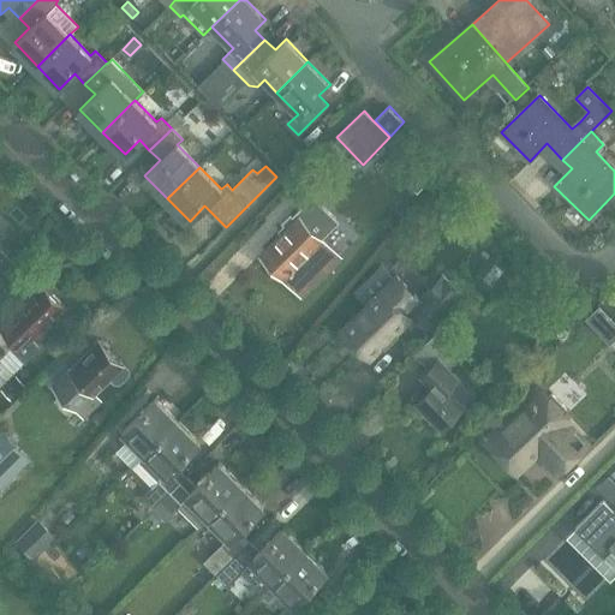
[(286,272),(288,273),(281,280),(302,299),(340,262),(320,240),(339,221),(312,196),(293,214),(299,220),(267,252),(275,260),(275,266),(280,270),(286,272)]
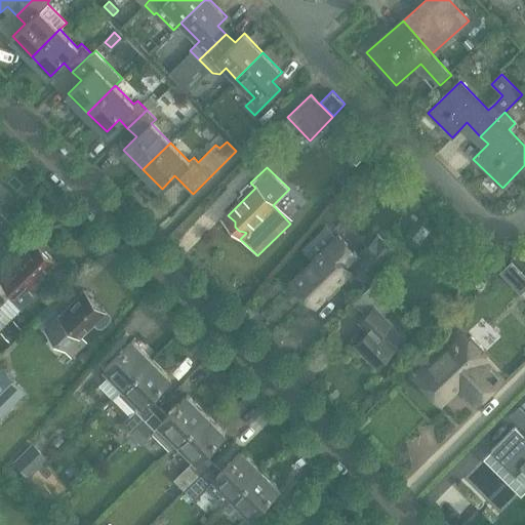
[(0,235),(10,226),(0,214),(0,235)]
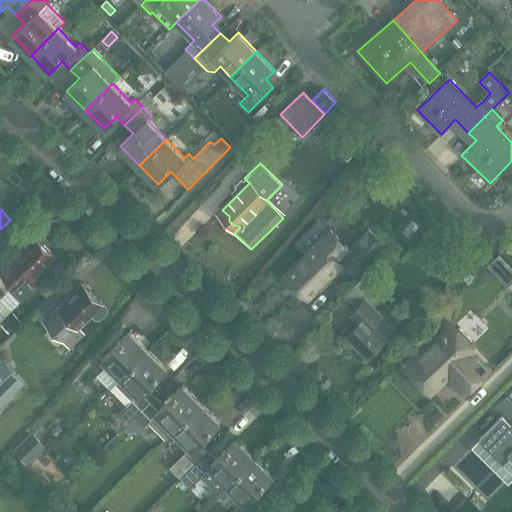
[(328,230),(317,220),(295,242),(307,254),(286,274),(308,296),(318,286),(321,289),(330,279),(327,277),(328,276),(327,274),(341,260),(353,273),(385,243),(370,227),(350,247),(331,227),(328,230)]
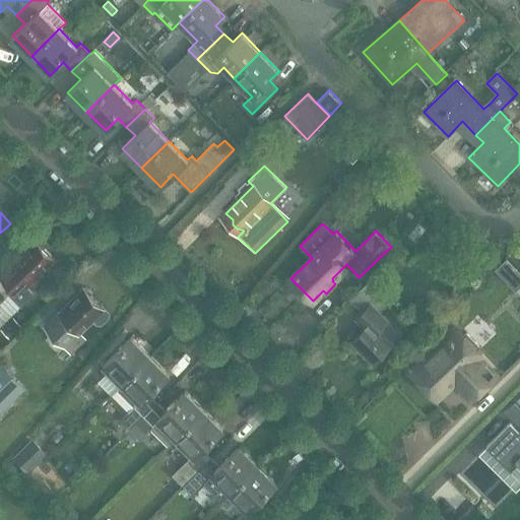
[(42,276),(39,274),(54,259),(36,241),(0,275),(0,278),(12,291),(9,295),(20,307),(31,295),(25,287),(31,281),(34,284),(42,276)]
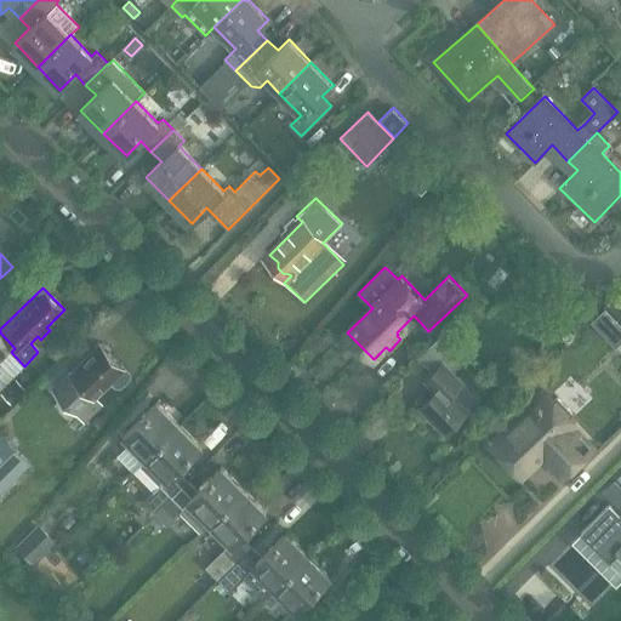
[(605,312),(592,325),(604,337),(617,325),(605,312)]
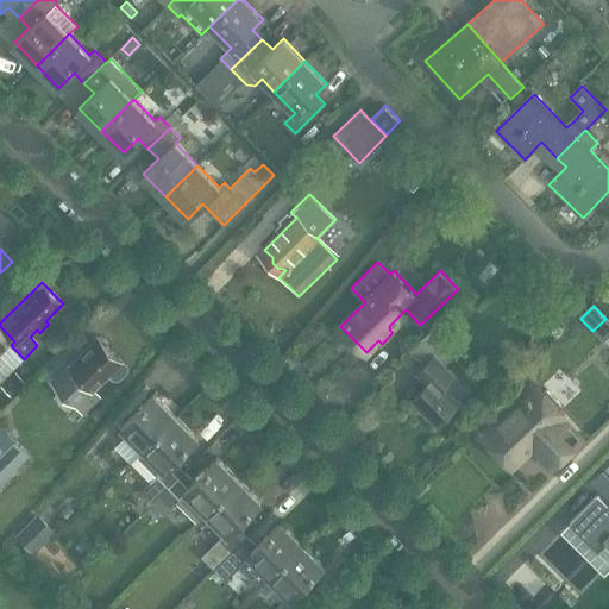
[(427,364),(418,372),(428,383),(412,399),(437,425),(471,390),(444,362),(459,345),(439,324),(413,350),(427,364)]
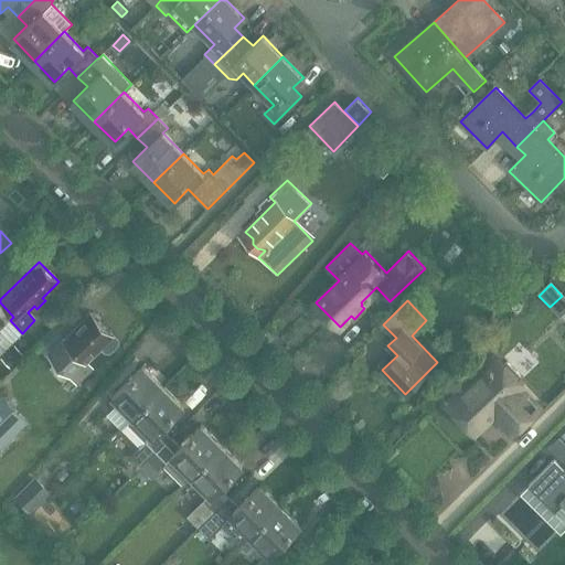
[(63,339),(49,353),(77,382),(92,368),(85,361),(99,348),(104,352),(108,352),(115,347),(115,342),(110,337),(112,336),(91,315),(64,340),(63,339)]
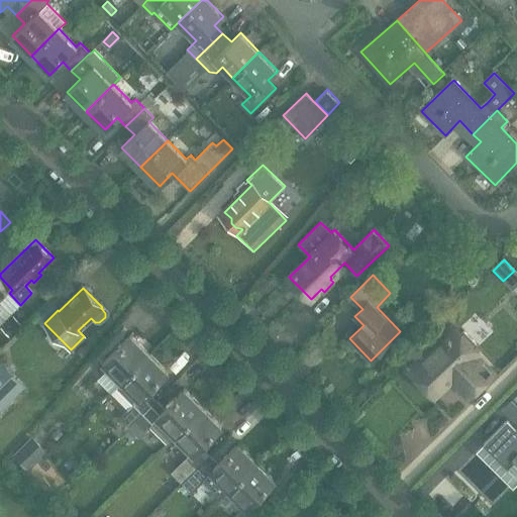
[(14,317),(2,329),(11,338),(23,326),(14,317)]
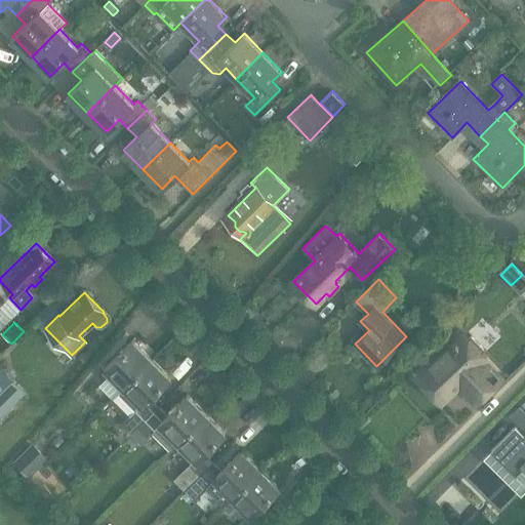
[(481,352),(484,349),(471,335),(468,338),(461,332),(416,376),(441,402),(458,385),(476,402),(500,378),(484,361),(486,358),(481,352)]
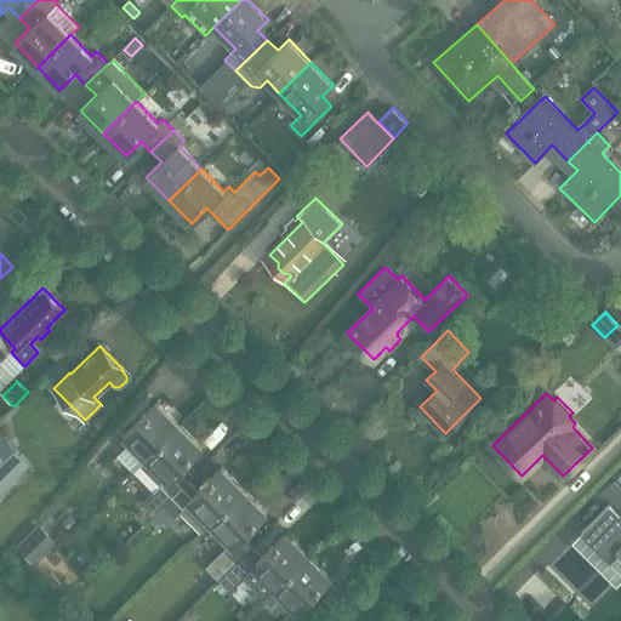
[(123,436),(144,459),(180,425),(158,402),(123,436)]
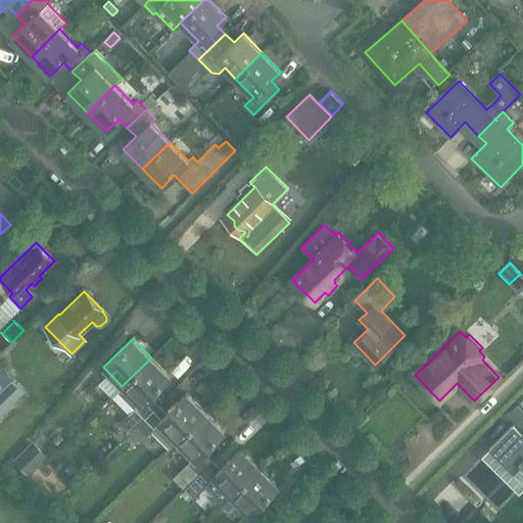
[(149,396),(170,377),(151,358),(122,386),(123,387),(113,396),(129,412),(120,421),(130,432),(157,406),(149,396)]
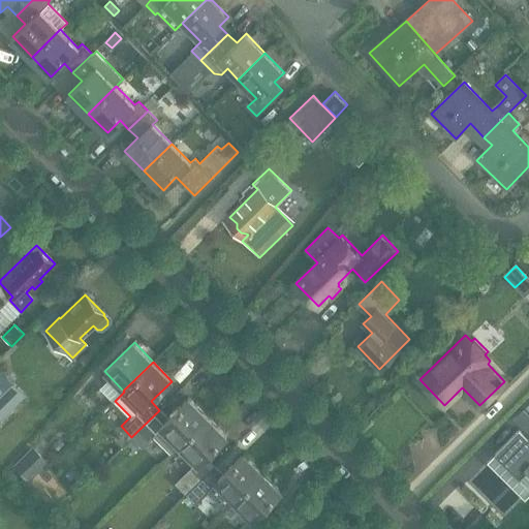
[(0,419),(25,396),(0,370),(0,419)]
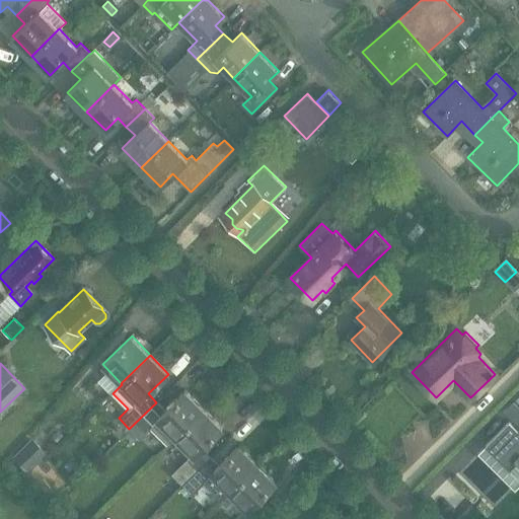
[(156,402),(129,429),(139,439),(144,434),(151,427),(167,444),(173,438),(203,411),(184,391),(164,412),(156,402)]
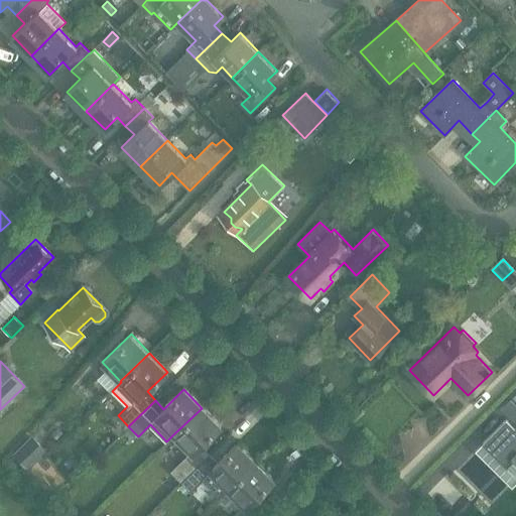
[(189,453),(170,471),(180,481),(209,454),(201,445),(220,426),(202,408),(172,435),(189,453)]
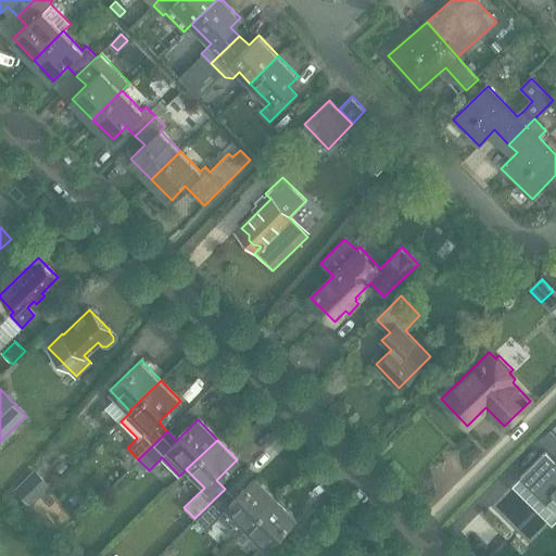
[(555,459),(555,462),(545,452),(520,478),(545,503),(554,494),(555,496),(555,495),(555,459)]
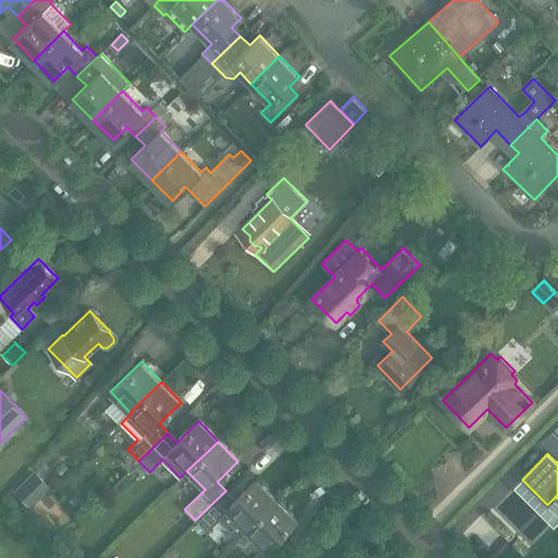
[(14,492),(29,507),(50,486),(35,471),(14,492)]
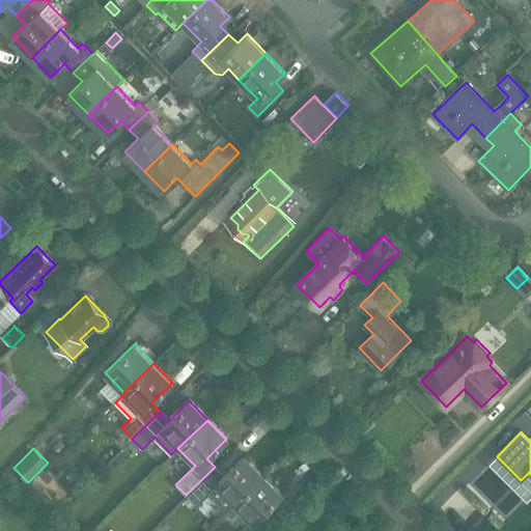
[(223,476),(215,467),(186,495),(196,505),(201,500),(208,493),(225,510),(232,504),(261,475),(244,456),(223,476)]
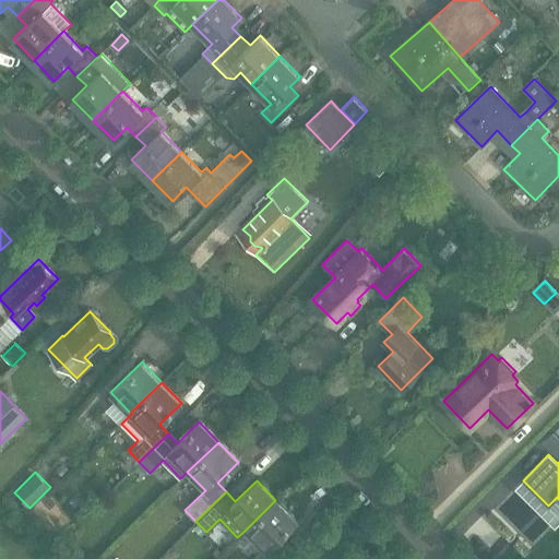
[(245,531),(262,549),(251,558),(275,558),(283,550),(274,542),(296,521),(275,500),(245,531)]
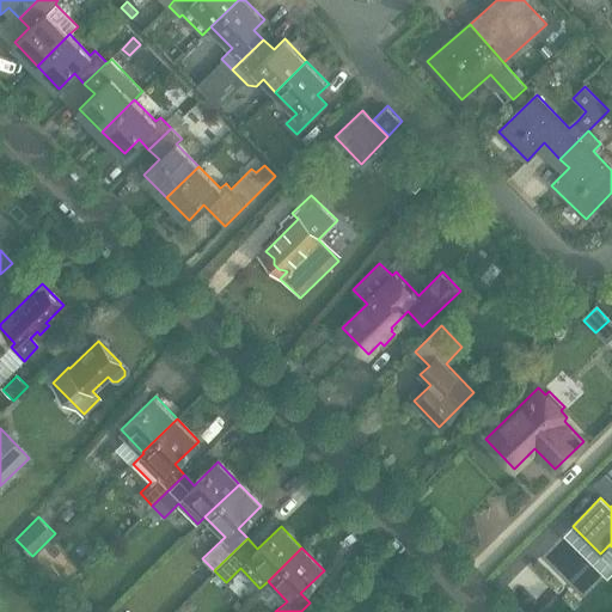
[(554,561),(583,594),(605,575),(594,563),(581,575),(562,555),(554,561)]
